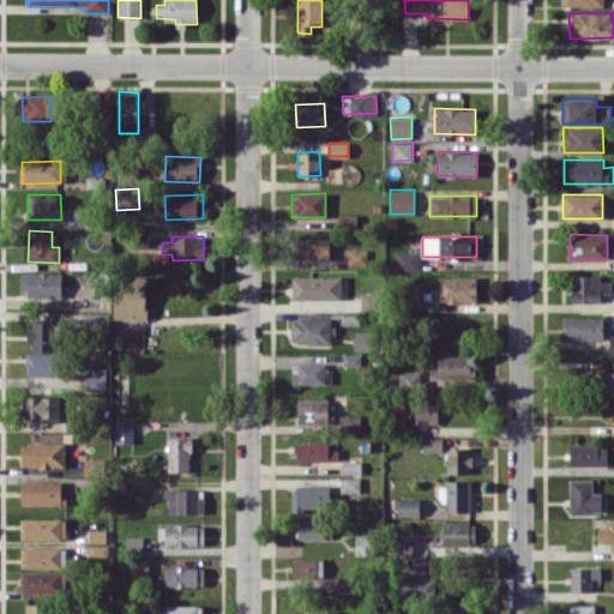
[(290,259),(330,259),(330,238),(290,238),(290,259)]
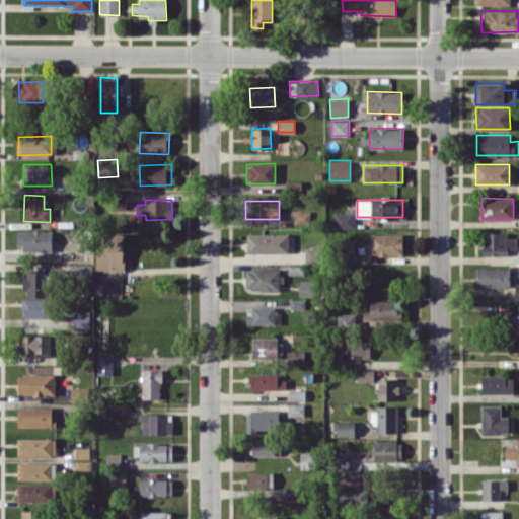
[(294,224),(309,224),(310,211),(295,210),(294,224)]
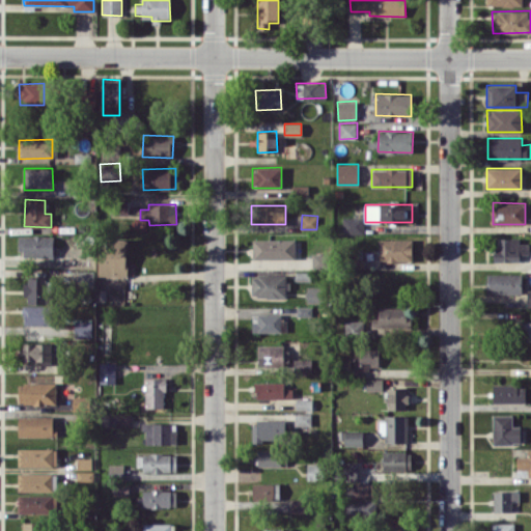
[(363,233),(363,217),(342,217),(342,233),(363,233)]
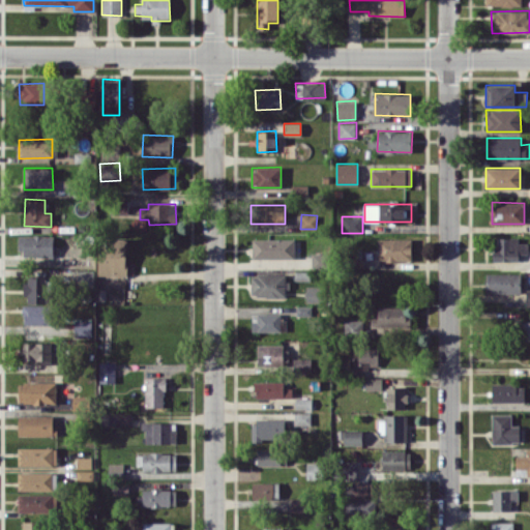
[(19,235),(18,256),(54,257),(54,235),(19,235)]
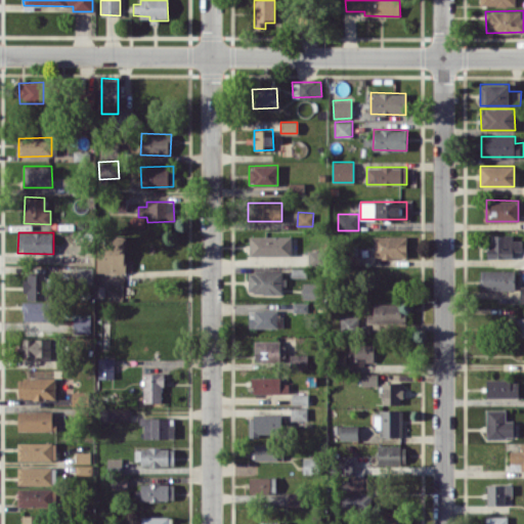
[(249,236),(250,256),(292,255),(291,235),(249,236)]
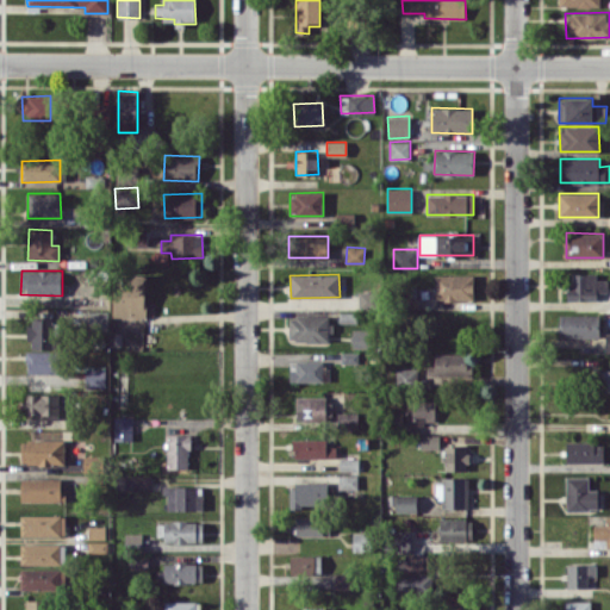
[(435,299),(473,300),(474,275),(435,274),(435,299)]
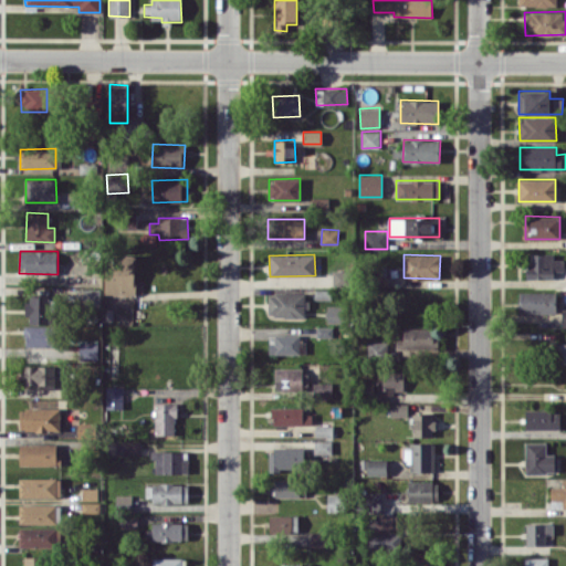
[(553,279),(554,270),(563,270),(564,260),(554,260),(554,254),(528,254),(527,279),(553,279)]
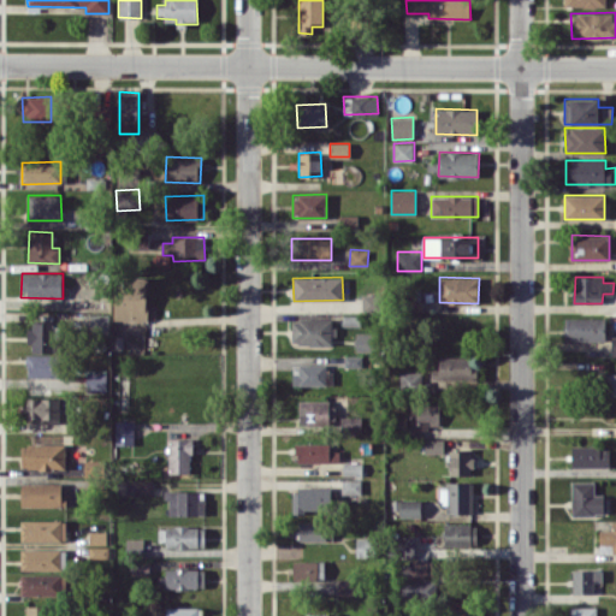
[(114,319),(147,320),(148,278),(116,278),(114,319)]
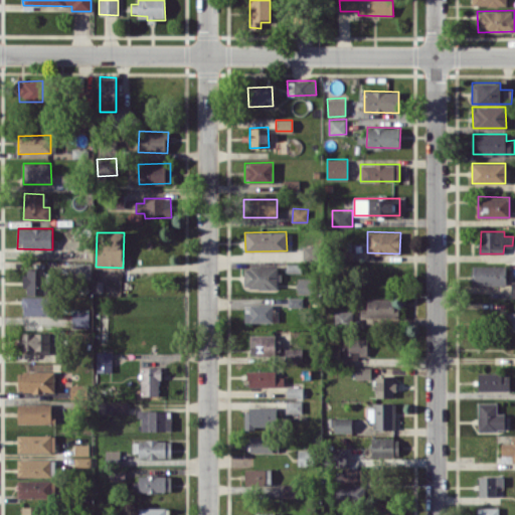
[(472,285),(506,285),(506,266),(473,265),(472,285)]
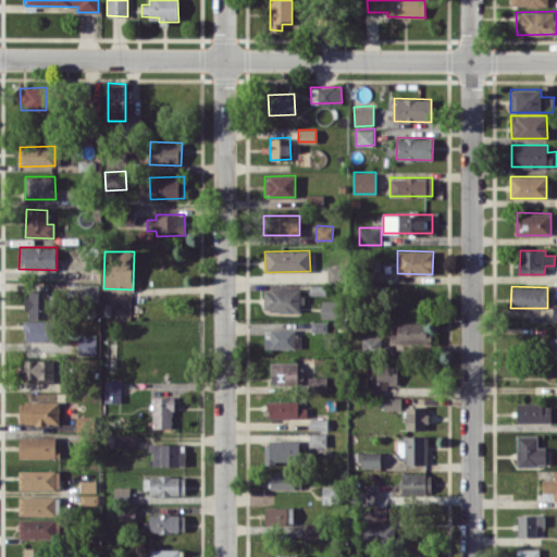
[(264,310),(300,311),(300,288),(264,287),(264,310)]
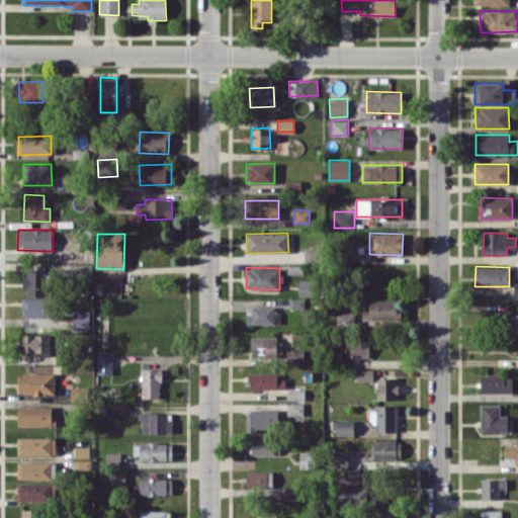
[(24,295),(44,296),(44,269),(25,269),(24,295)]
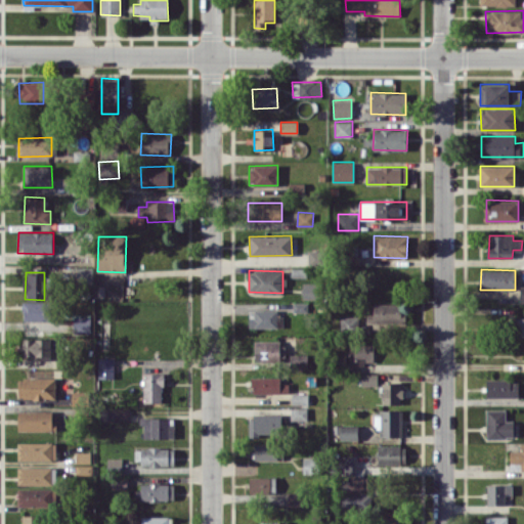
[(303,299),(317,298),(317,282),(303,282),(303,299)]
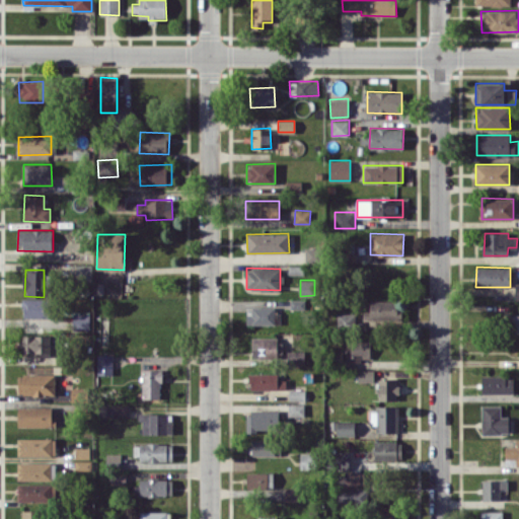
[(22,317),(49,317),(49,299),(23,299),(22,317)]
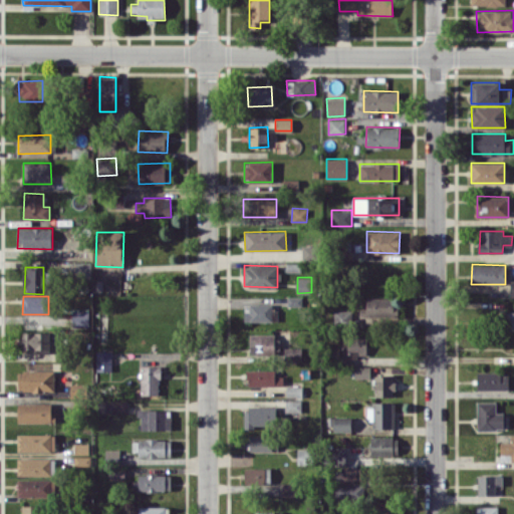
[(399,317),(399,298),(364,297),(364,316),(399,317)]
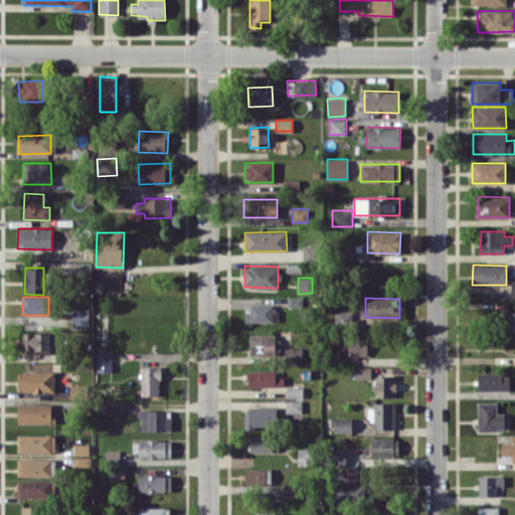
[(273,305),(244,304),(244,321),(273,322),(273,305)]
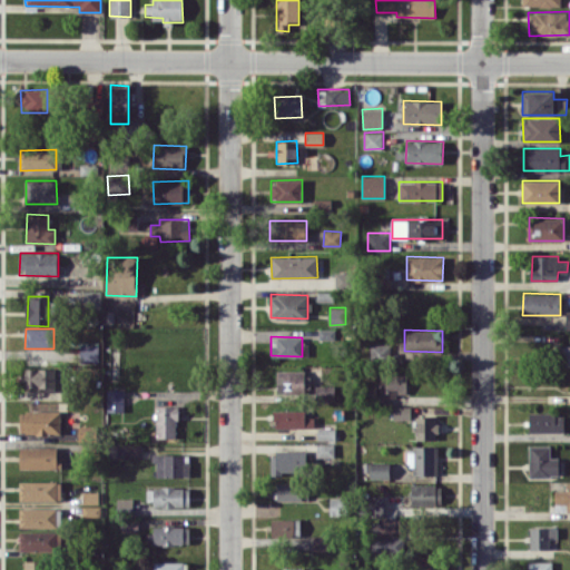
[(81,363),(99,362),(99,344),(80,344),(81,363)]
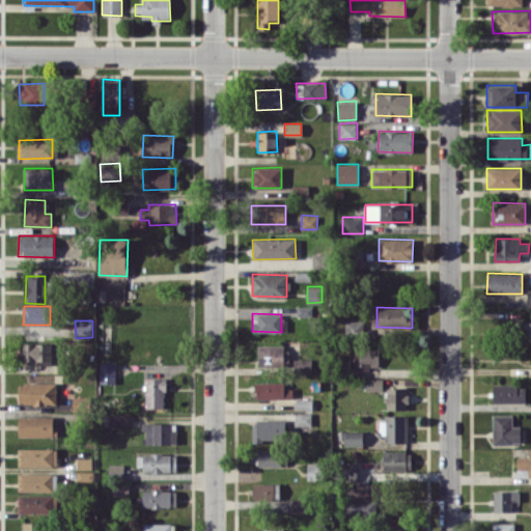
[(530,322),(518,322),(518,340),(530,340),(530,322)]
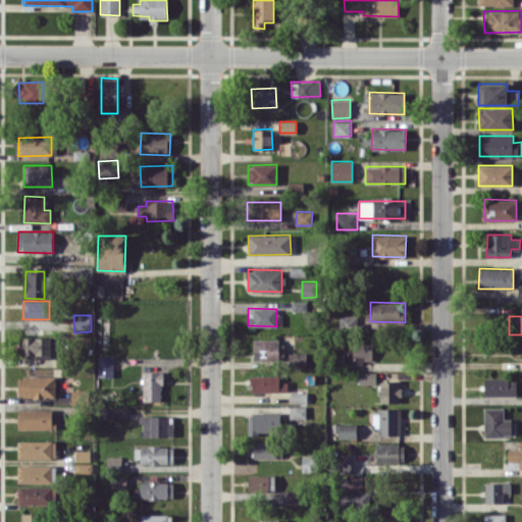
[(23,355),(41,355),(41,358),(50,358),(51,336),(23,336),(23,355)]
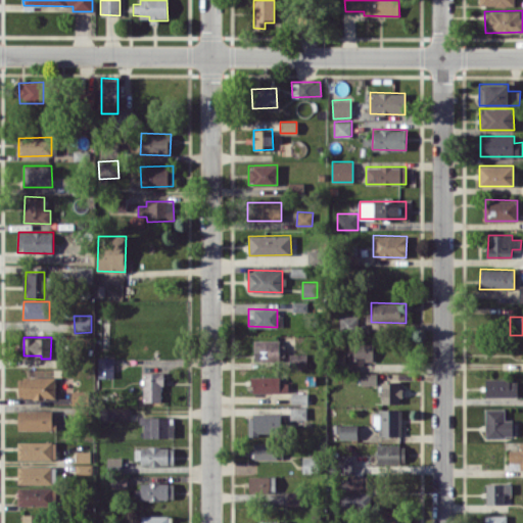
[(283,339),(253,339),(254,361),(283,360),(283,339)]
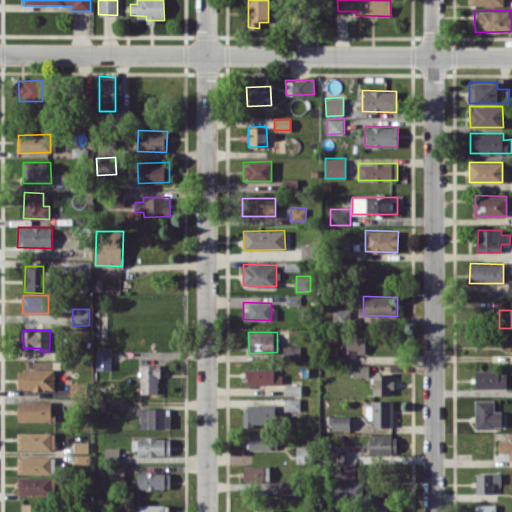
[(365,355),(365,336),(340,336),(339,350),(348,350),(348,355),(365,355)]
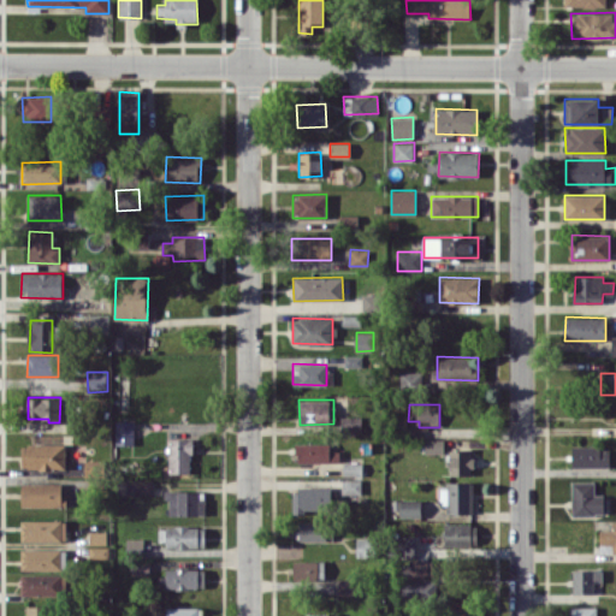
[(361,416),(341,416),(342,434),(361,433),(361,416)]
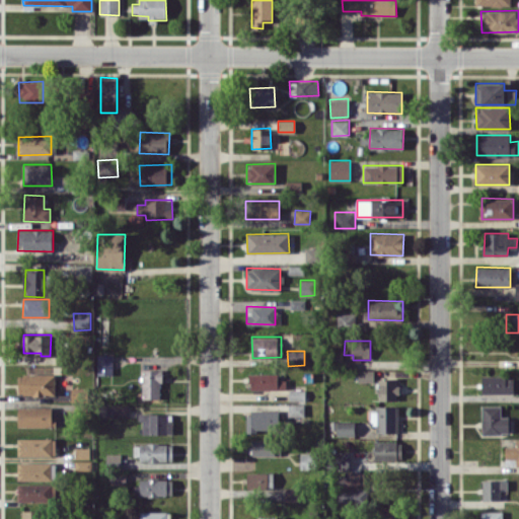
[(97,375),(113,374),(113,354),(97,355),(97,375)]
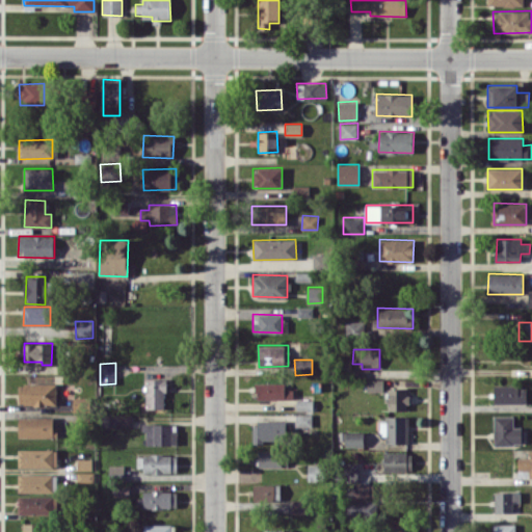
[(145,378),(145,408),(165,408),(165,379),(145,378)]
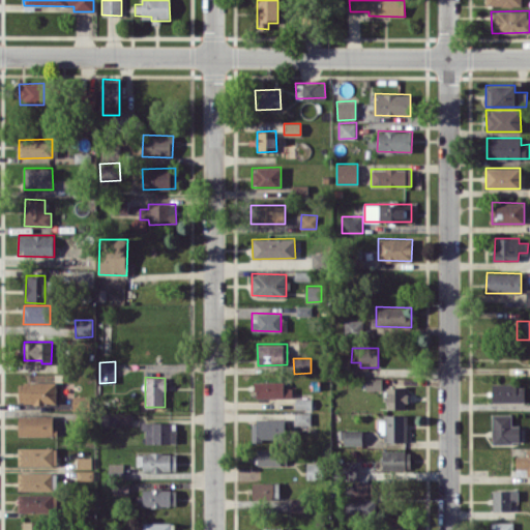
[(365,389),(381,389),(382,377),(365,377),(365,389)]
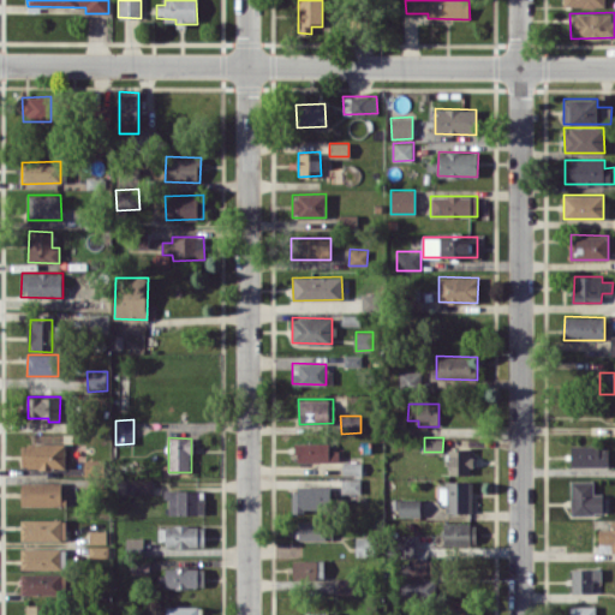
[(22,467),(65,469),(65,443),(22,442),(22,467)]
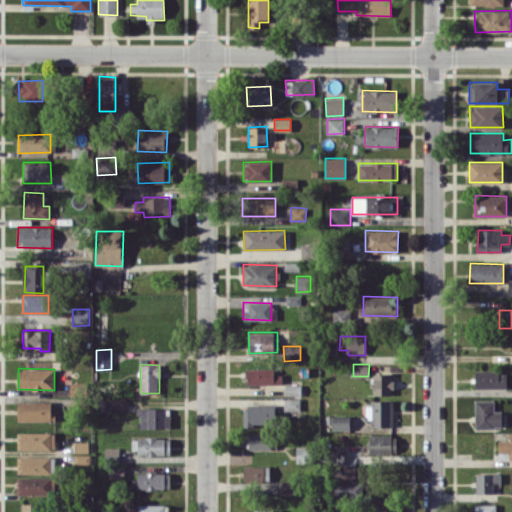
[(274,368),(248,368),(248,384),(282,383),(282,374),(274,374),(274,368)]
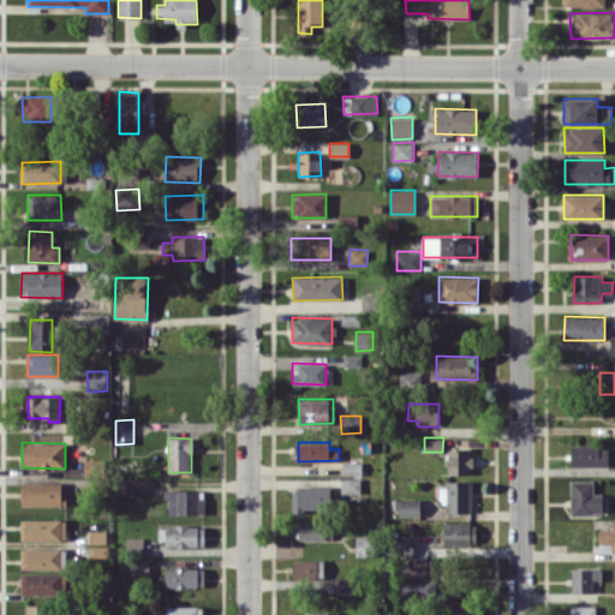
[(571,465),(608,466),(609,446),(571,446),(571,465)]
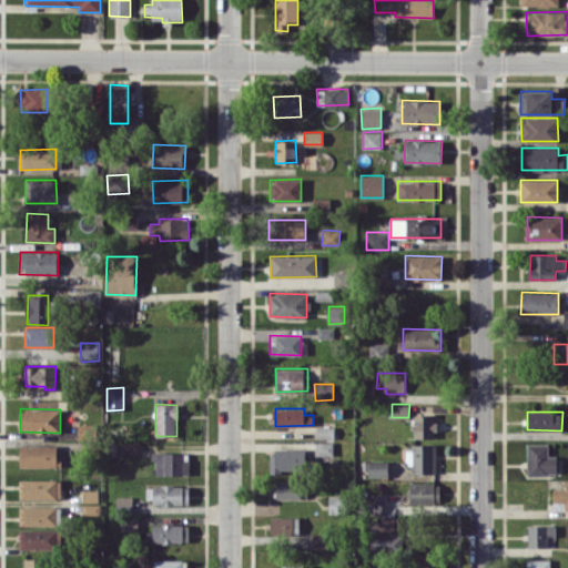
[(414,437),(435,437),(435,414),(414,414),(414,437)]
